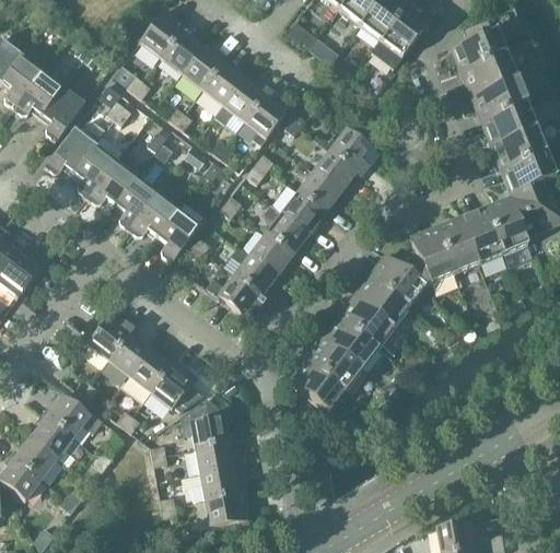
[(325,0),(337,10),(345,0),(325,0)]
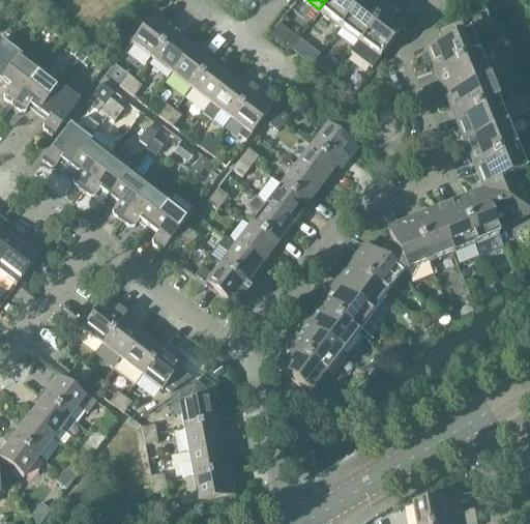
[(326,0),(319,9),(339,24),(356,0),(326,0)]
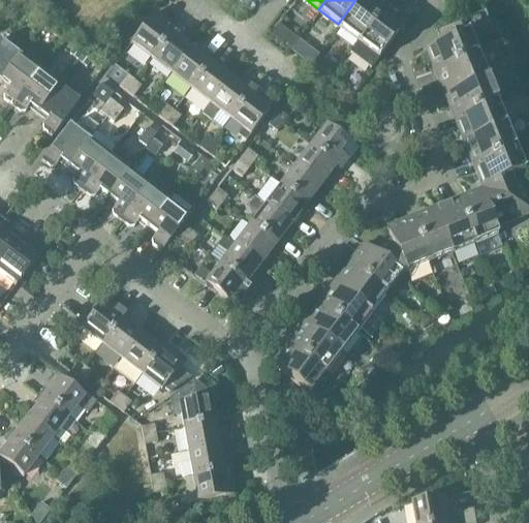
[(355,0),(338,24),(358,39),(385,3),(381,0),(355,0)]
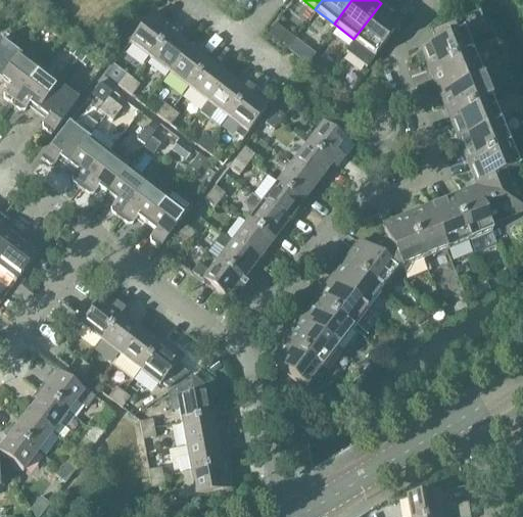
[(401,18),(382,3),(345,50),(366,64),(401,18)]
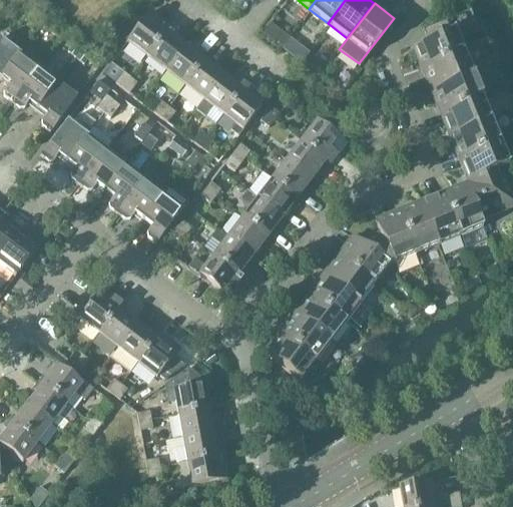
[(168,24),(149,9),(126,37),(146,52),(168,24)]
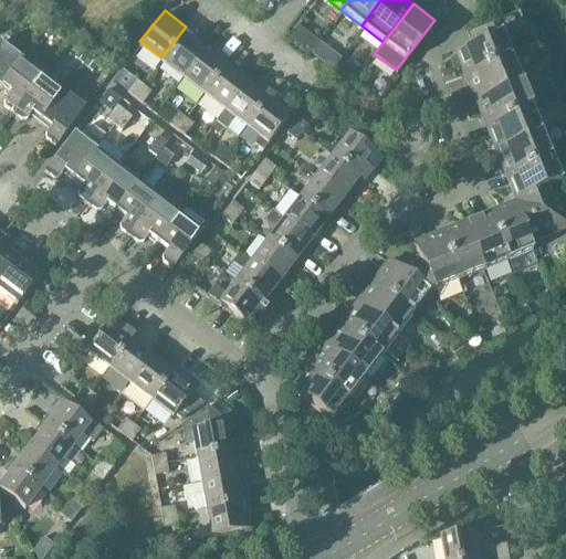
[(456,46),(465,72),(512,53),(501,29),(498,30),(492,18),(467,28),(471,41),(456,46)]
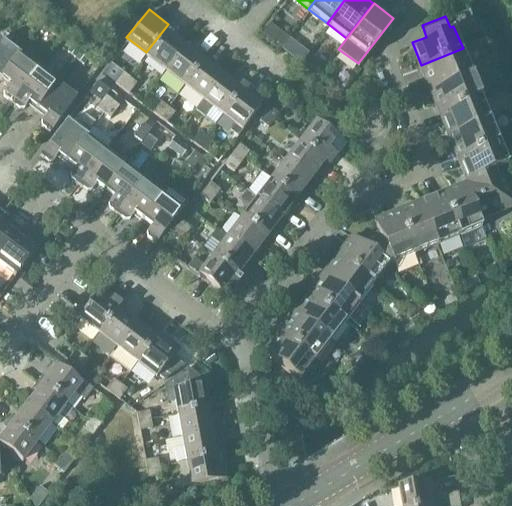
[(166,29),(169,24),(168,24),(146,52),(165,67),(184,43),(166,29)]
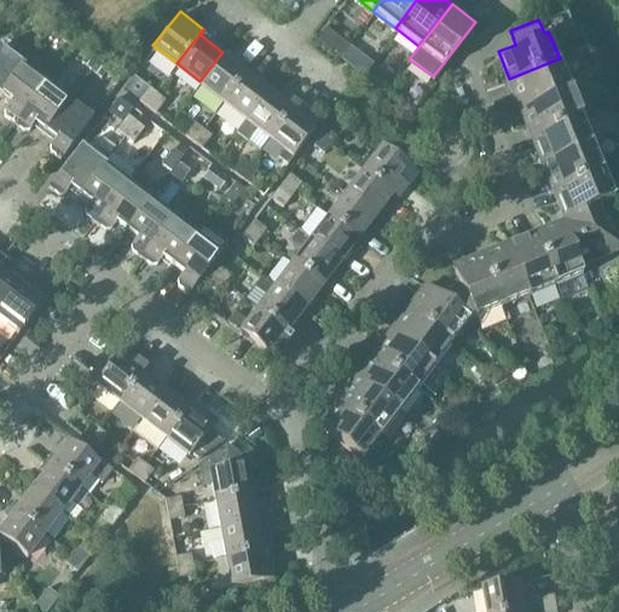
[(0,90),(23,61),(0,42),(0,90)]
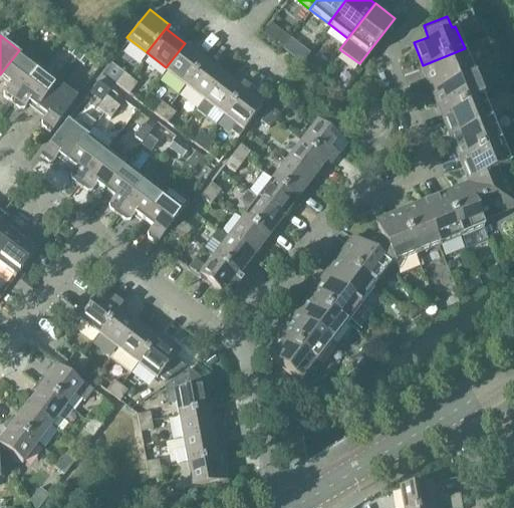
[(166,67),(185,82),(204,57),(185,43),(166,67)]
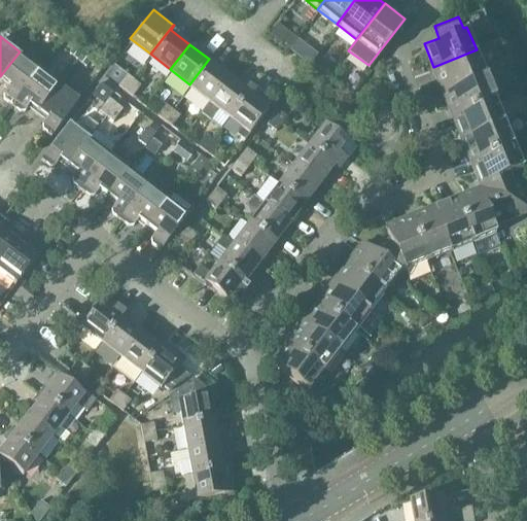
[(433,67),(443,90),(486,73),(477,49),(433,67)]
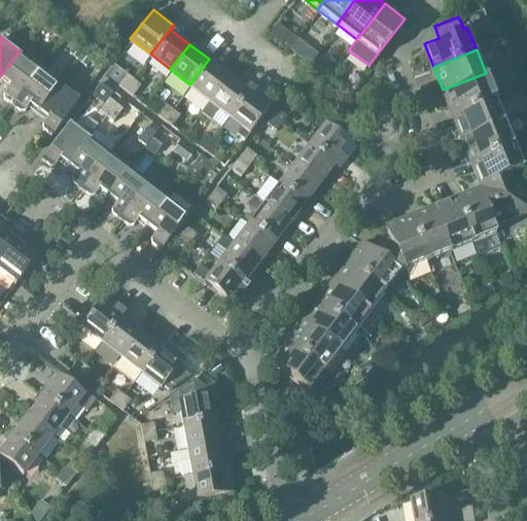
[(39,66),(20,51),(0,76),(0,78),(7,84),(3,91),(3,96),(11,102),(39,66)]
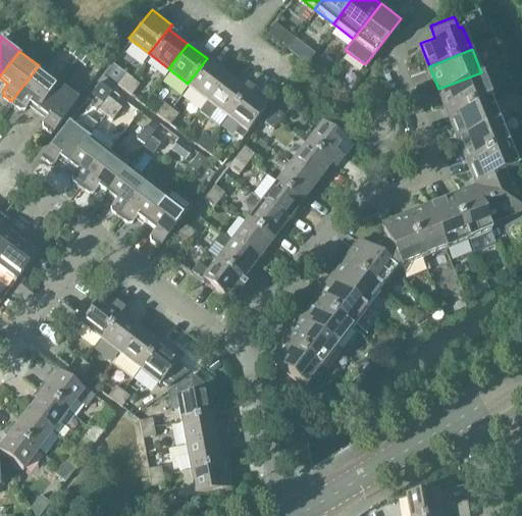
[(188,84),(207,98),(226,73),(207,58),(188,84)]
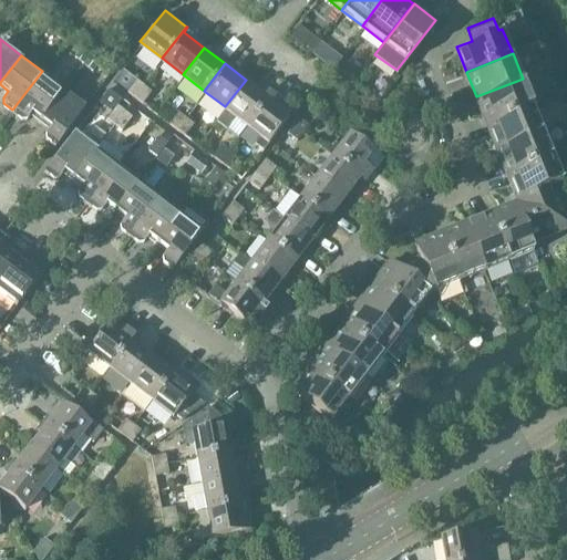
[(63,87),(42,71),(12,110),(21,116),(27,115),(32,109),(41,116),(63,87)]
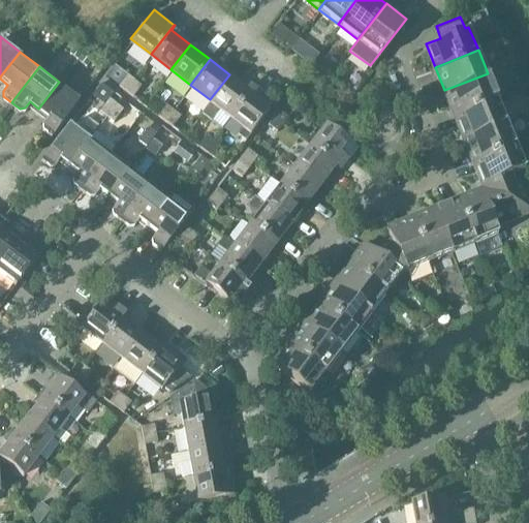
[(119,82),(126,87),(134,77),(127,71),(119,82)]
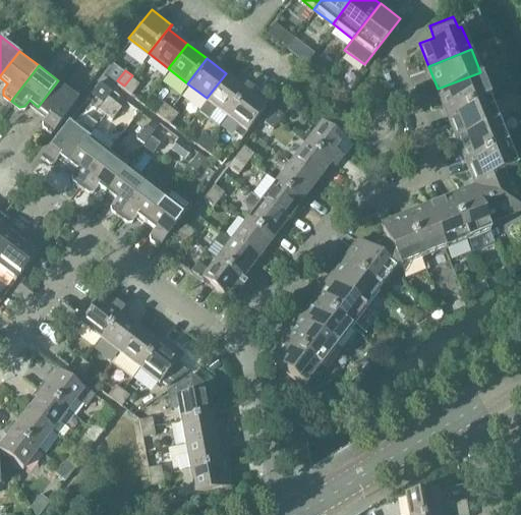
[(438,89),(447,112),(489,95),(480,72),(438,89)]
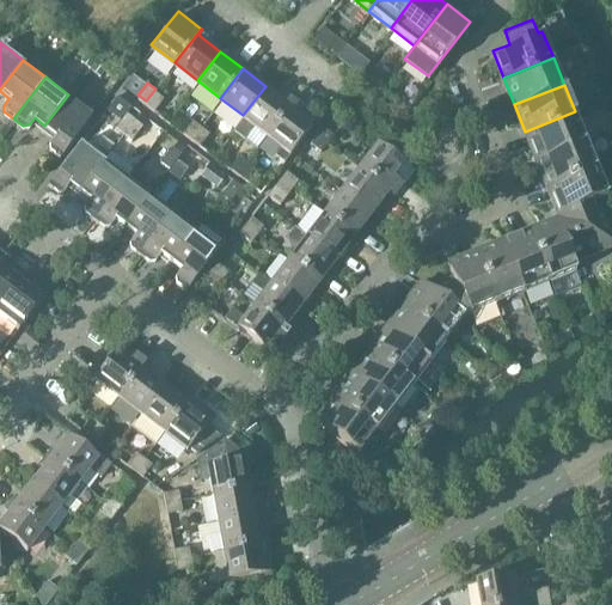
[(243,115),(265,133),(288,103),(265,86),(243,115)]
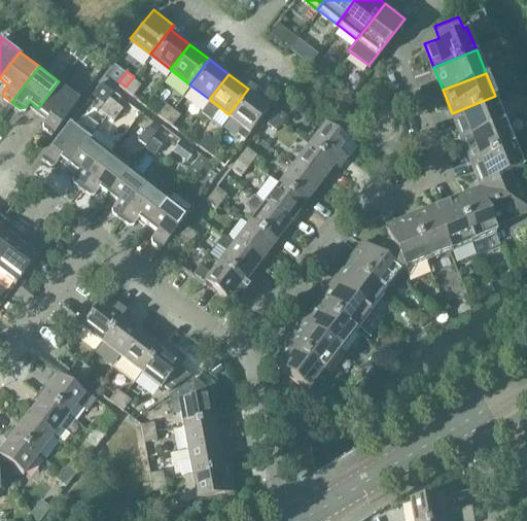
[(134,76),(126,87),(133,92),(141,81),(134,76)]
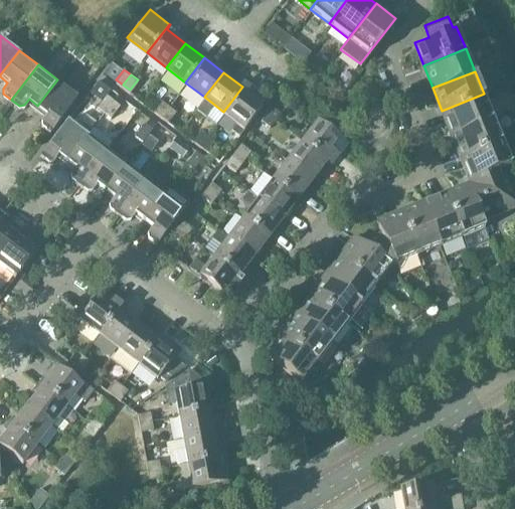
[(57,79),(37,106),(46,112),(41,118),(42,123),(50,130),(76,95),(57,79)]
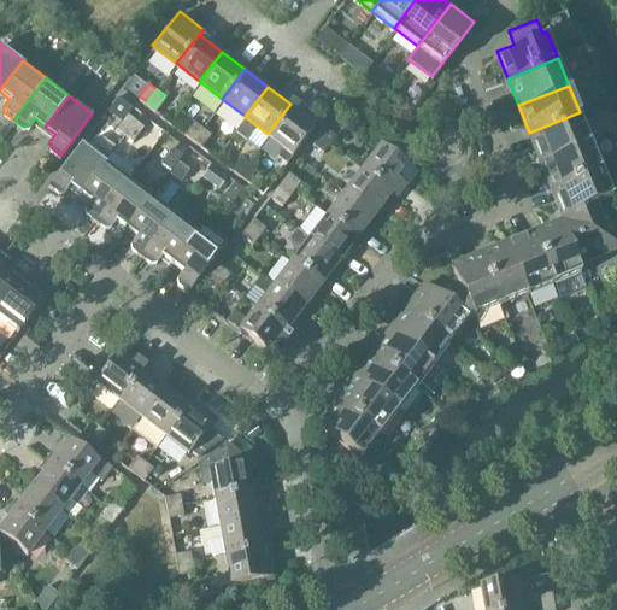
[(315,122),(291,104),(268,134),(292,152),(315,122)]
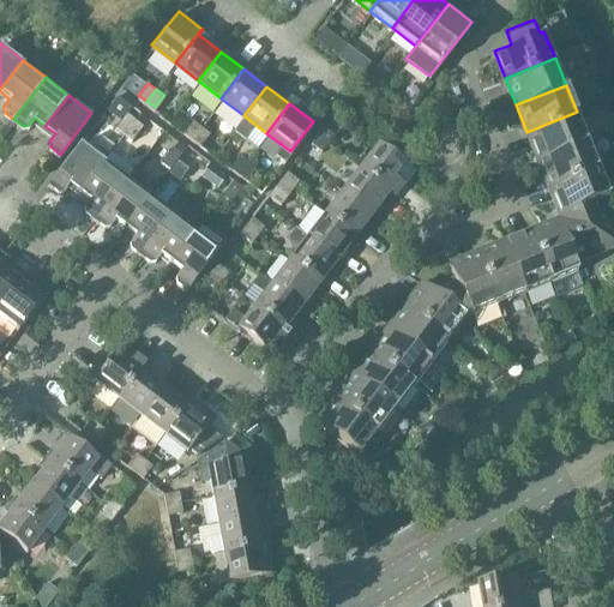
[(118,122),(125,128),(134,116),(126,110),(118,122)]
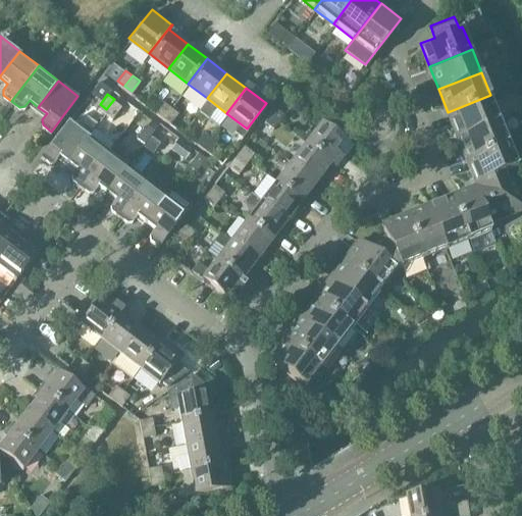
[(500,117),(490,95),(448,112),(457,135),(500,117)]
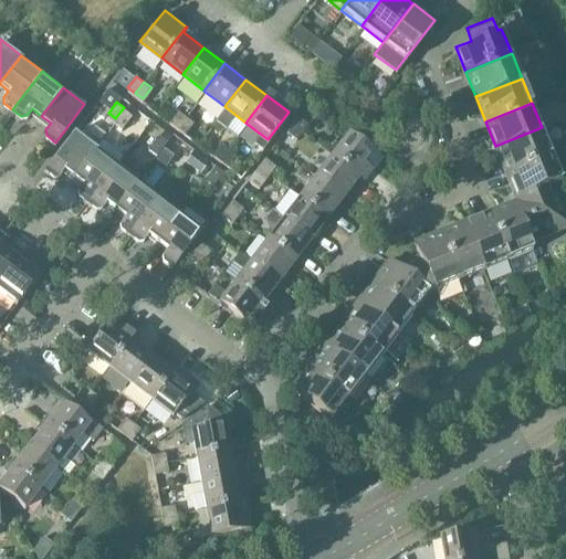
[(124,107),(115,118),(123,124),(132,113),(124,107)]
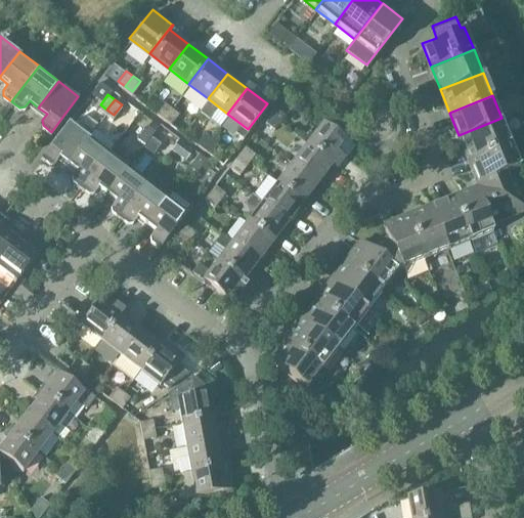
[(157,111),(164,116),(172,105),(165,100),(157,111)]
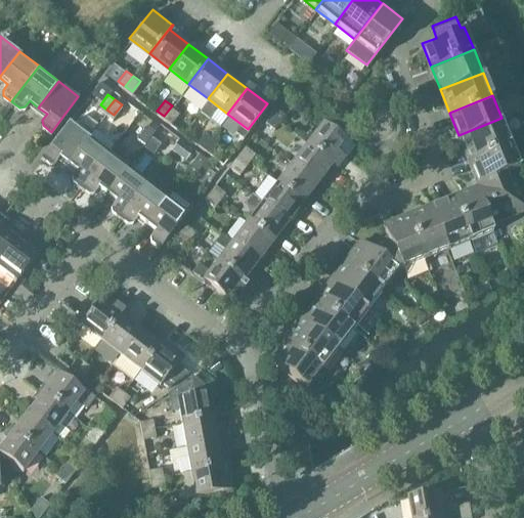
[(274,104),(269,112),(279,120),(285,113),(274,104)]
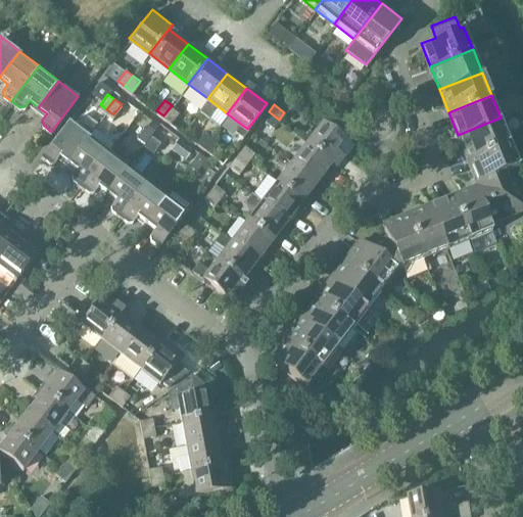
[(172,105),(163,115),(171,122),(179,111),(172,105)]
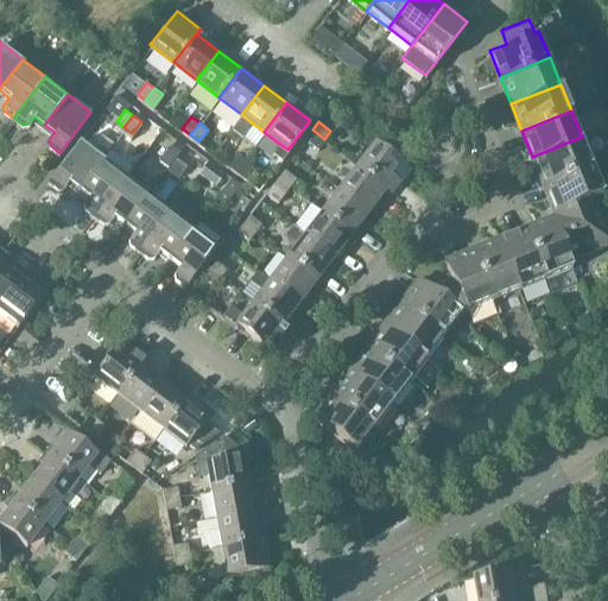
[(324,139),(312,130),(306,138),(318,147),(324,139)]
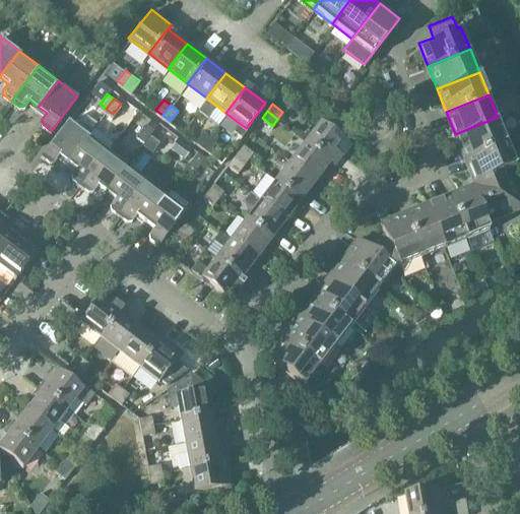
[(498,117),(455,134),(464,156),(507,139),(498,117)]
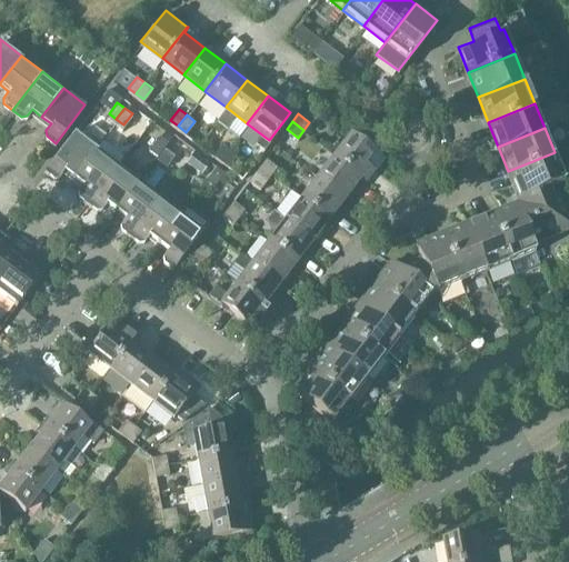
[(65,168),(73,174),(96,146),(73,129),(43,168),(53,176),(59,174),(65,168)]
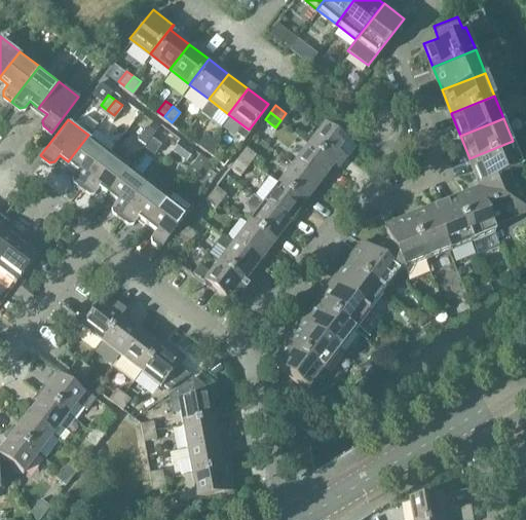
[(154,130),(153,132),(160,138),(167,126),(160,121),(154,130)]
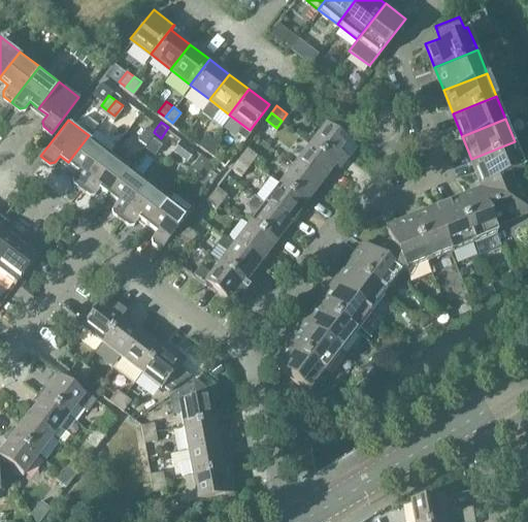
[(309,141),(339,165),(355,144),(325,122),(309,141)]
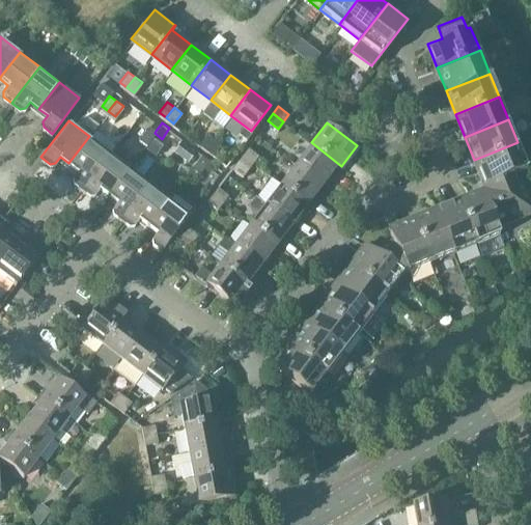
[(155,133),(156,131),(149,126),(148,125),(139,138),(146,143),(155,133)]
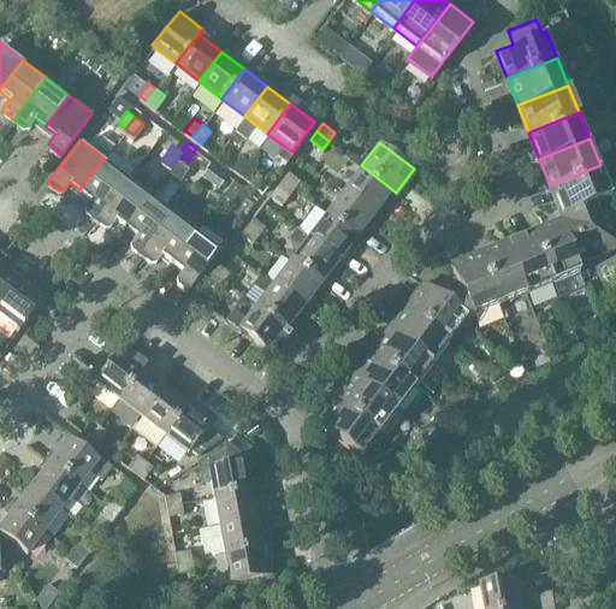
[(230,165),(238,172),(248,160),(240,153),(230,165)]
